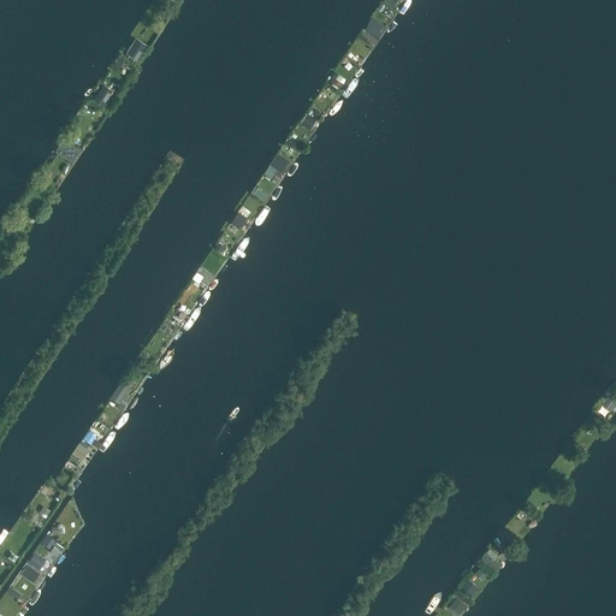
[(372,18),(365,30),(372,35),(379,23),(372,18)]
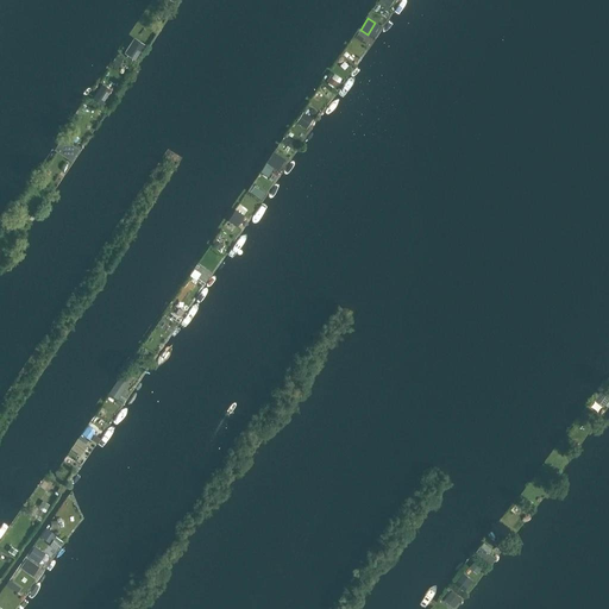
[(360,30),(355,38),(362,42),(366,33),(360,30)]
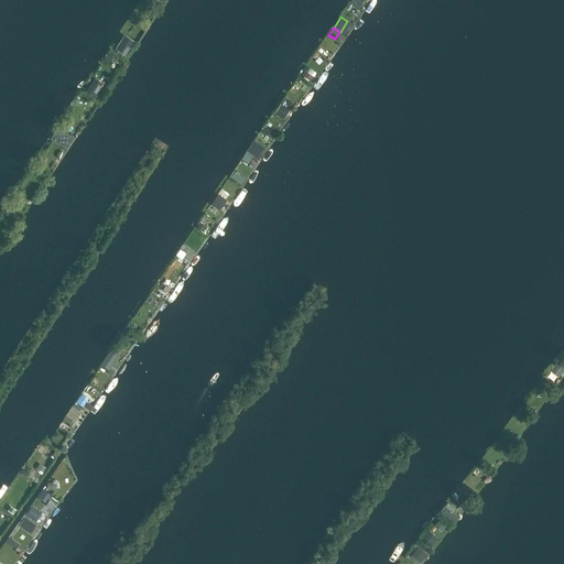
[(121,40),(115,50),(118,52),(117,53),(121,56),(122,54),(126,56),(132,46),(121,40)]
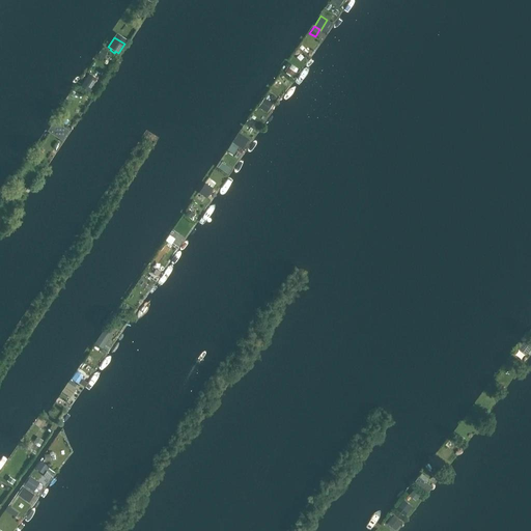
[(102,49),(98,55),(104,58),(108,52),(102,49)]
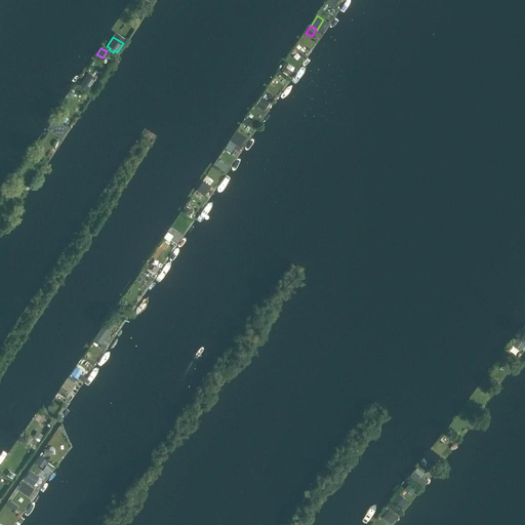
[(88,73),(79,86),(89,92),(90,89),(89,88),(95,78),(88,73)]
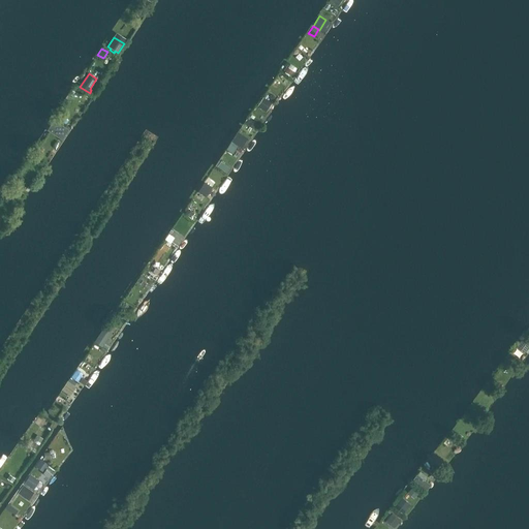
[(263,97),(257,106),(265,111),(270,101),(263,97)]
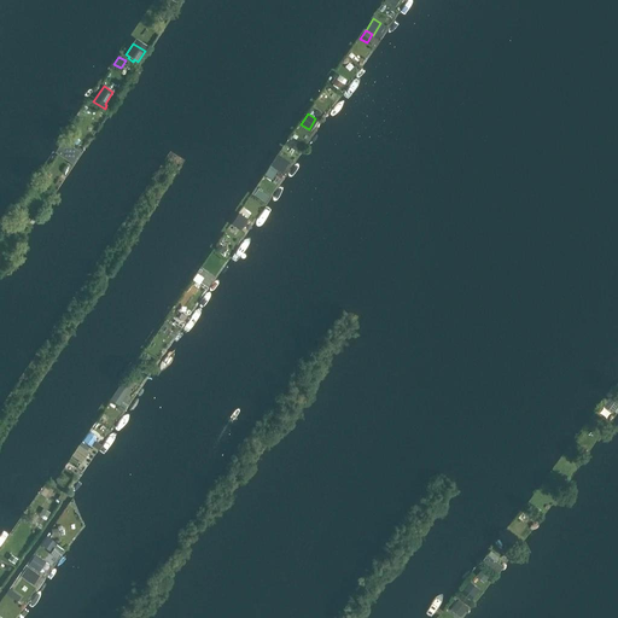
[(291,139),(287,145),(295,150),(298,144),(291,139)]
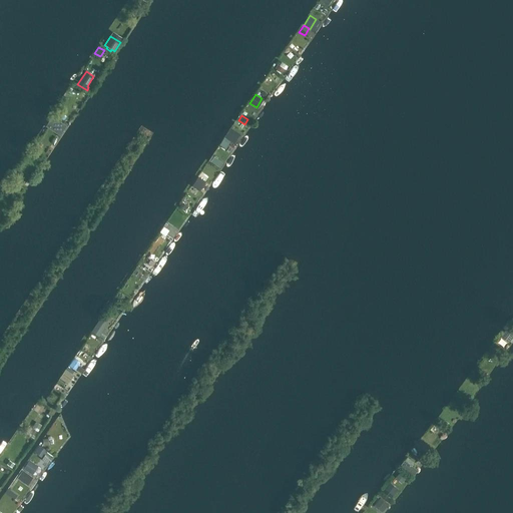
[(52,117),(46,126),(60,135),(66,126),(52,117)]
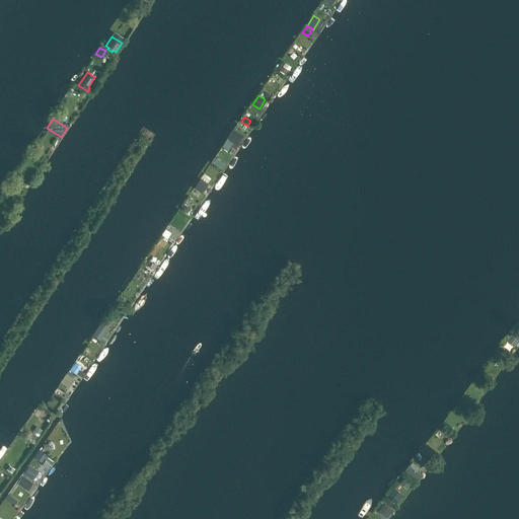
[(233,129),(227,139),(233,143),(240,134),(233,129)]
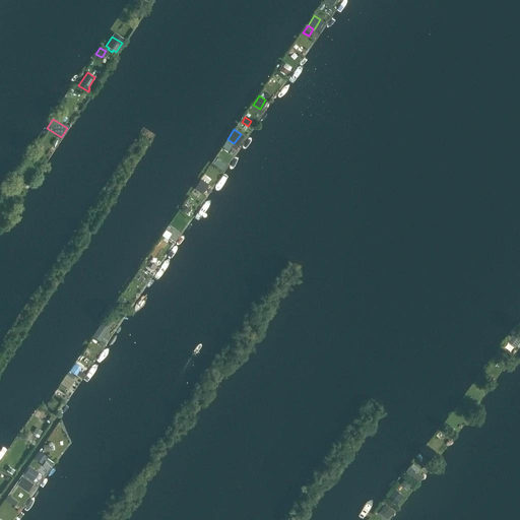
[(226,139),(222,147),(229,151),(234,144),(226,139)]
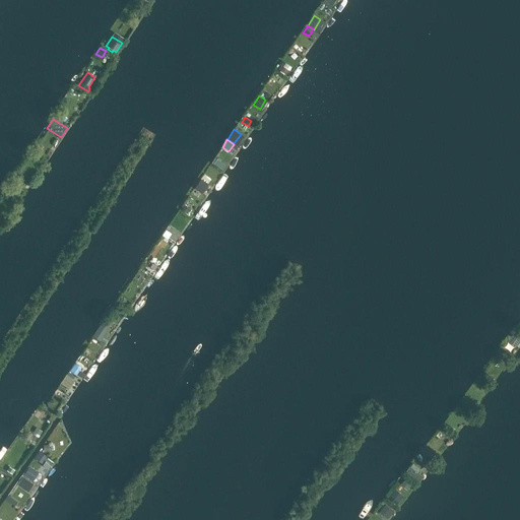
[(201,180),(195,189),(202,194),(208,185),(201,180)]
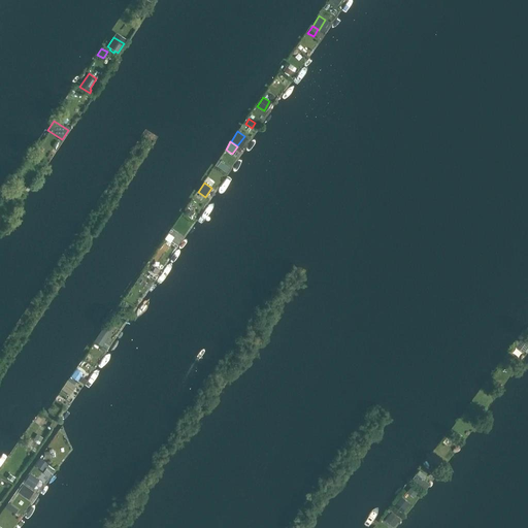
[(188,208),(185,213),(190,218),(193,212),(188,208)]
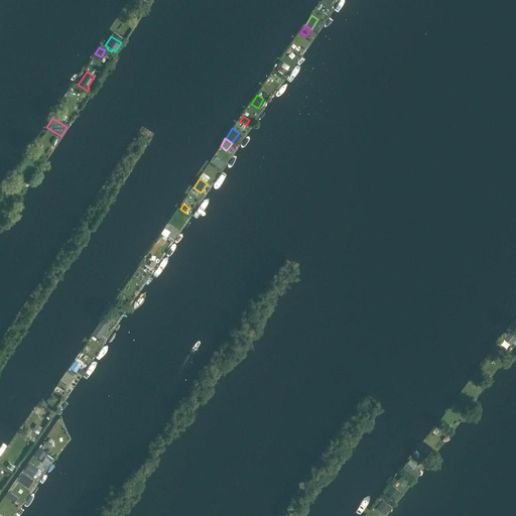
[(99,324),(92,334),(100,339),(100,338),(104,333),(106,329),(99,324)]
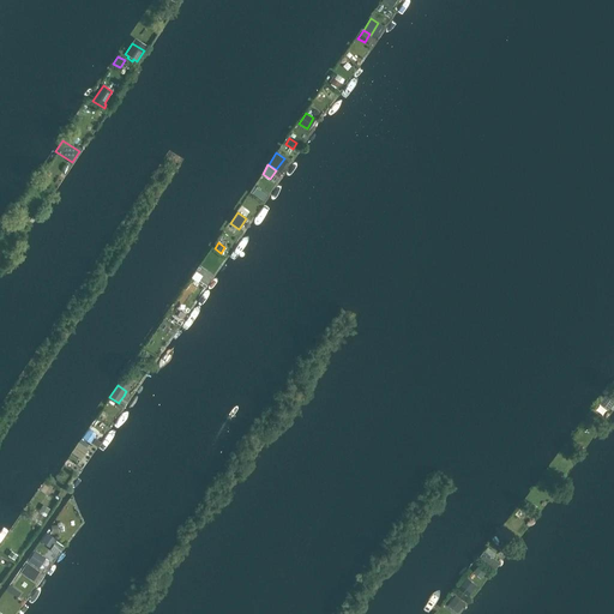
[(613,395),(608,391),(601,401),(611,409),(613,404),(613,395)]
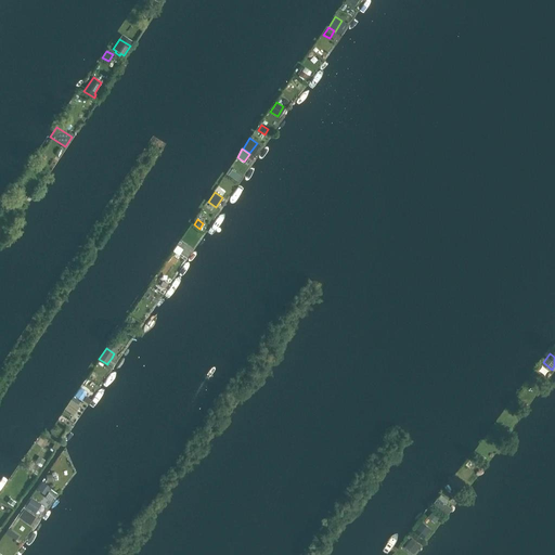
[(112,358),(107,363),(113,366),(116,362),(112,358)]
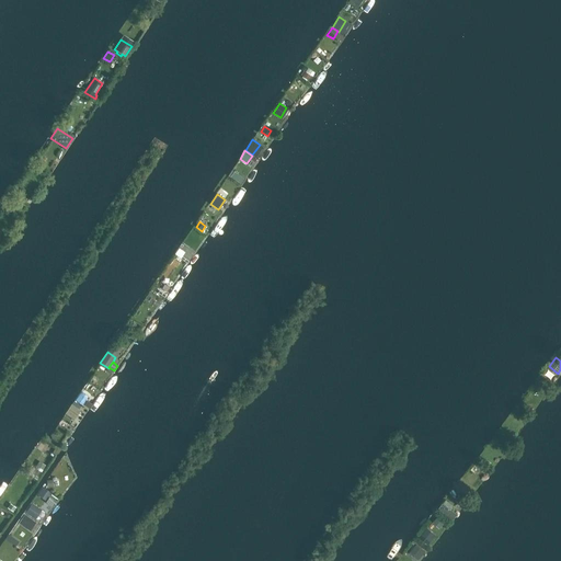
[(72,404),(66,413),(75,420),(81,410),(72,404)]
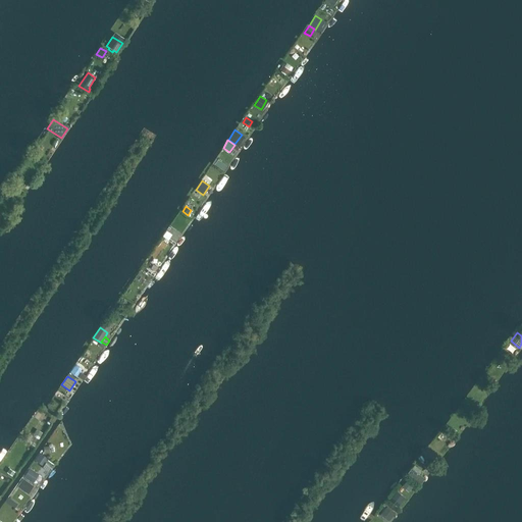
[(33,435),(29,444),(35,447),(39,438),(33,435)]
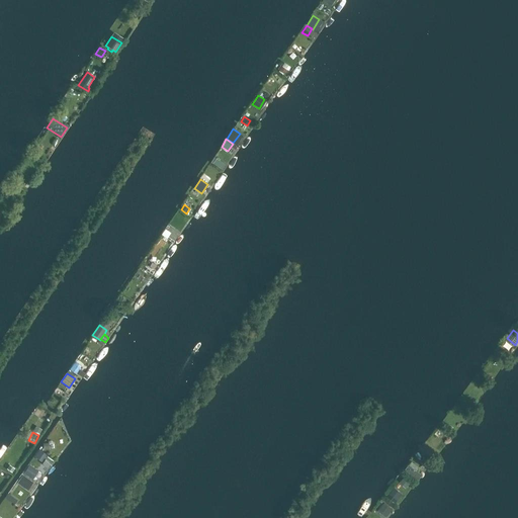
[(39,450),(34,456),(42,461),(47,455),(39,450)]
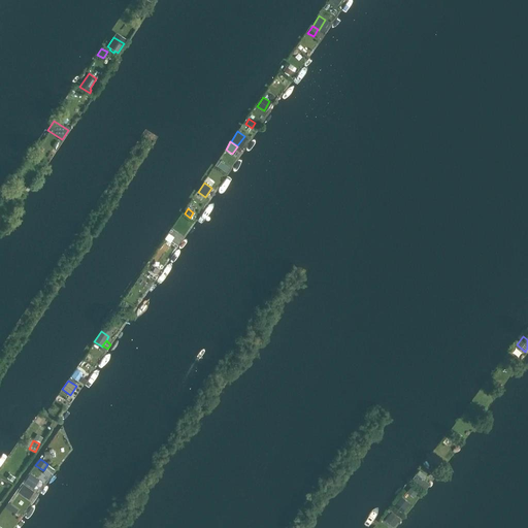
[(31,473),(25,482),(32,487),(38,477),(31,473)]
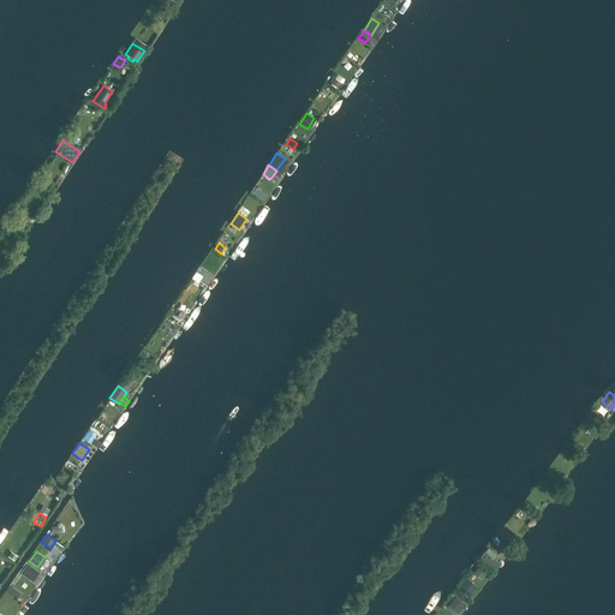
[(485,551),(481,557),(497,569),(502,563),(485,551)]
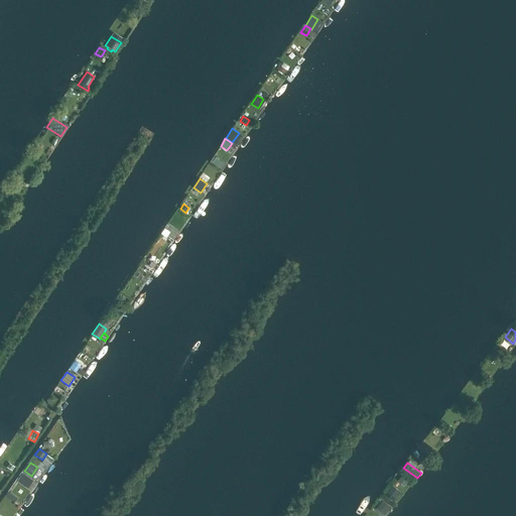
[(23,473),(17,481),(24,486),(30,478),(23,473)]
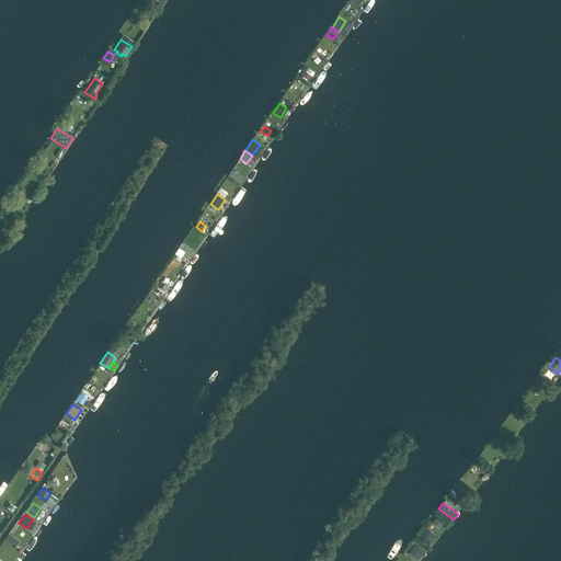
[(438,516),(433,523),(439,529),(445,523),(438,516)]
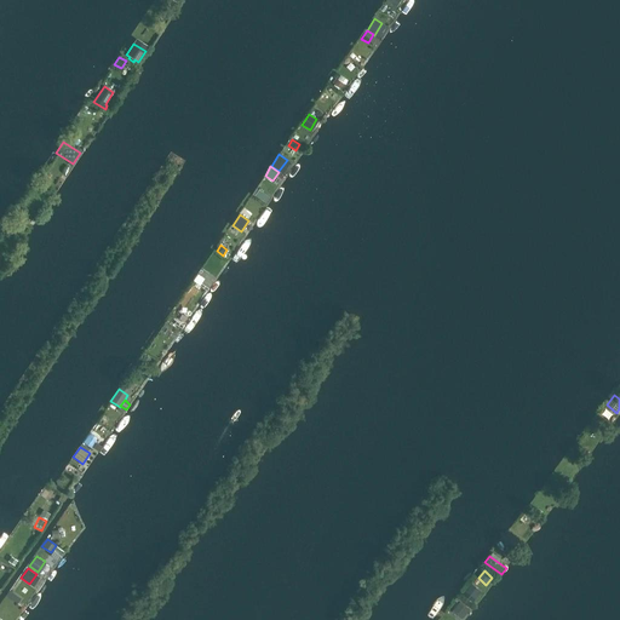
[(470,587),(464,595),(474,602),(480,595),(470,587)]
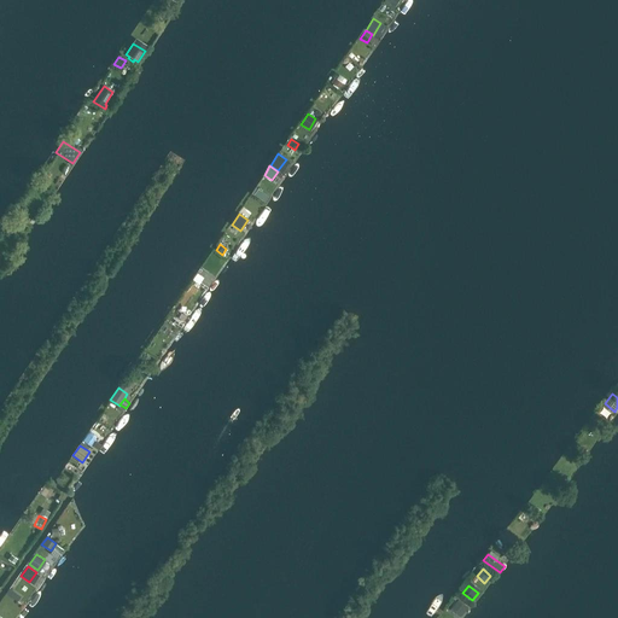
[(459,600),(452,608),(461,617),(468,608),(459,600)]
